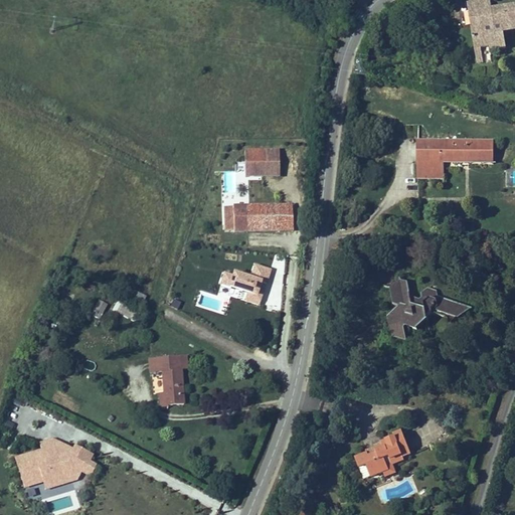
[(467,0),(478,65),(485,64),(483,51),(506,47),(504,33),(514,30),(514,3),(492,8),(490,0),(467,0)]
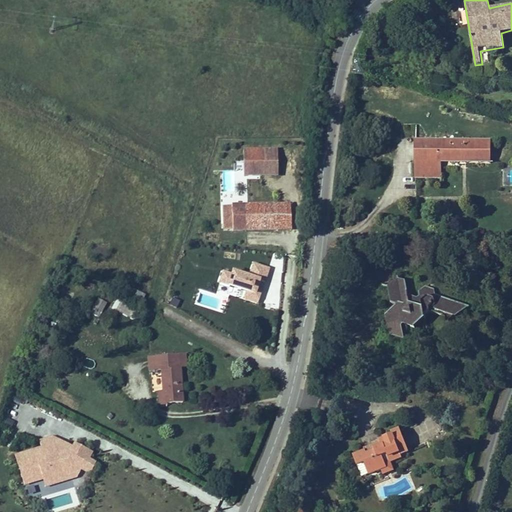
[(491,164),(492,142),(418,139),(416,174),(441,175),(441,162),(491,164)]
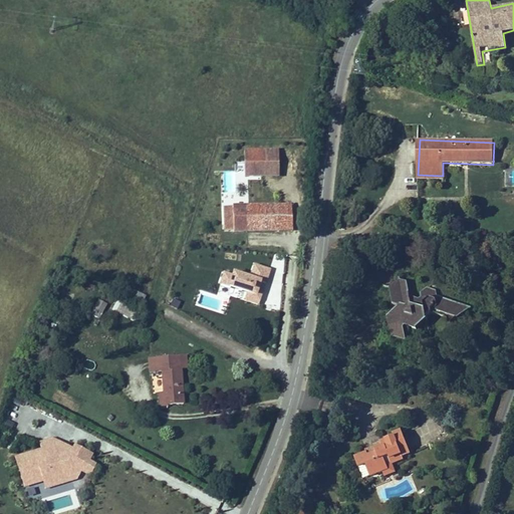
[(278,151),(244,151),(244,178),(278,178),(278,151)]
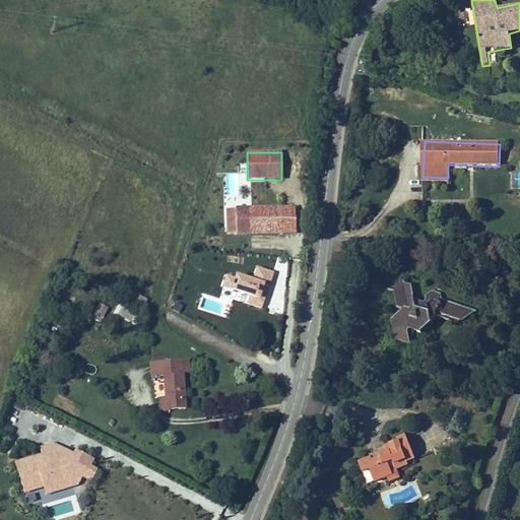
[(235,211),(225,211),(226,235),(236,235),(236,236),(295,236),(295,206),(235,207),(235,211)]
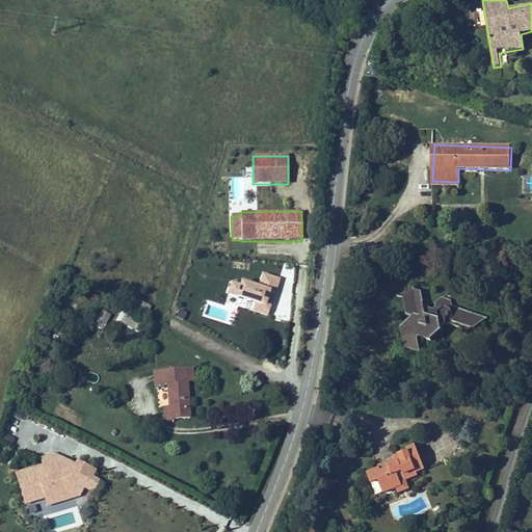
[(248,309),(269,315),(274,294),(276,295),(281,276),(262,271),(259,284),(231,276),(227,292),(250,298),(248,309)]
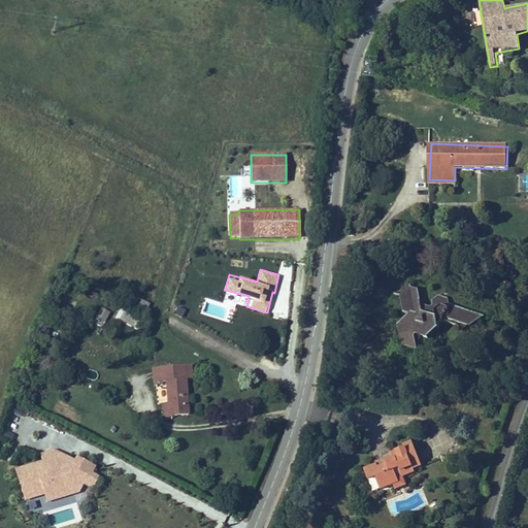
[(481,322),(453,311),(451,303),(441,302),(436,306),(439,316),(426,314),(421,294),(414,292),(403,299),(407,315),(418,320),(404,331),(408,349),(417,351),(414,333),(429,341),(443,329),(439,327),(442,323),(462,330),(464,336),(481,322)]
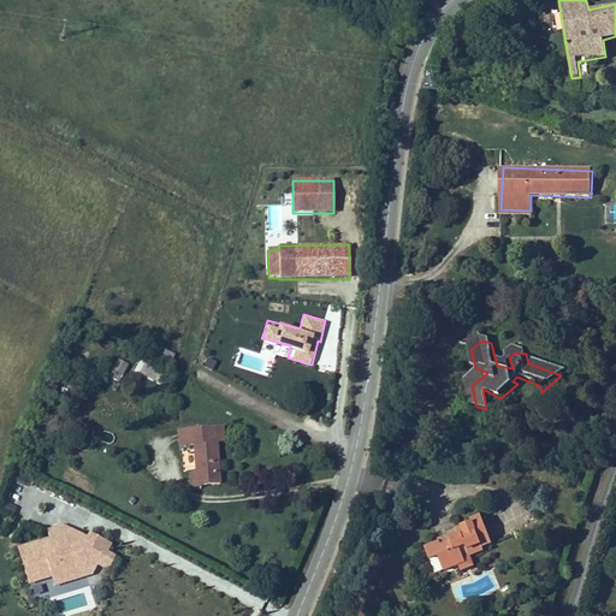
[(172,362),(176,353),(158,345),(154,354),(172,362)]
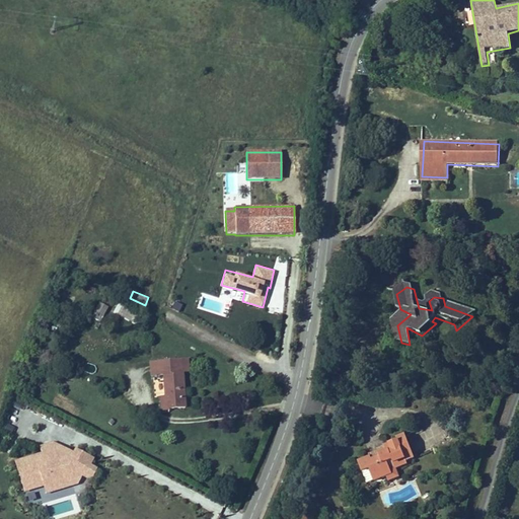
[(100,322),(108,306),(99,301),(91,317),(100,322)]
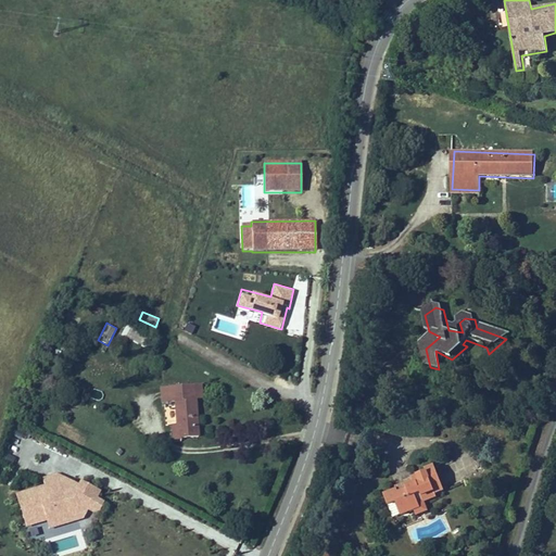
[(138,340),(141,330),(124,325),(121,333),(138,340)]
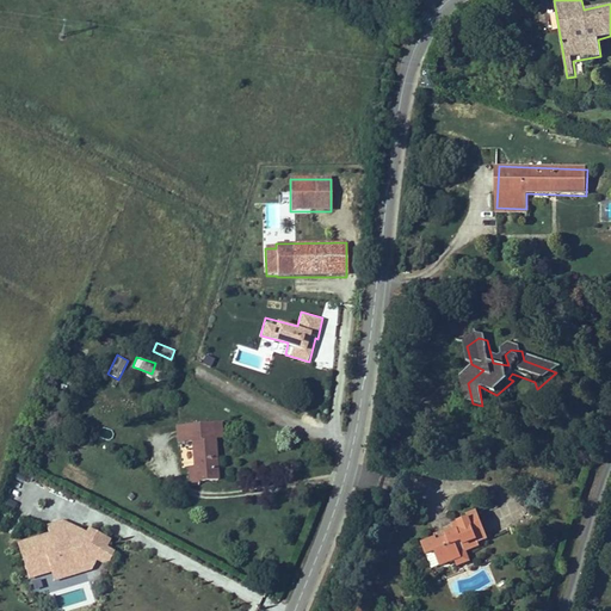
[(211,494),(234,493),(232,454),(232,434),(191,437),(192,455),(208,455),(209,477),(209,481),(211,480),(211,494)]
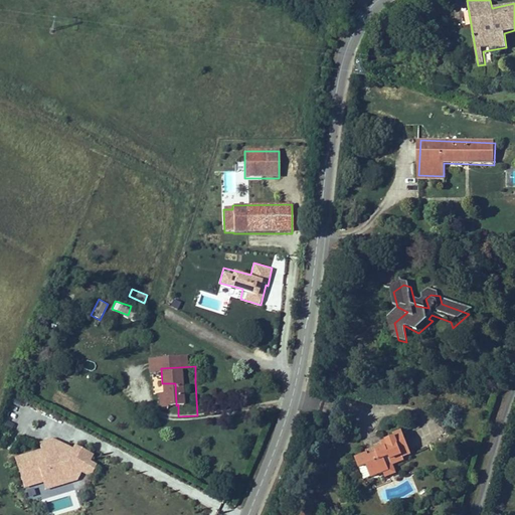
[(11,396),(10,401),(21,404),(22,398),(11,396)]
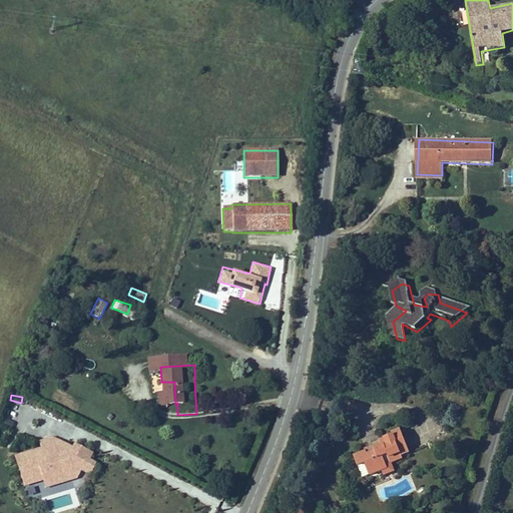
[(372,478),(382,474),(384,479),(394,475),(392,467),(403,463),(401,458),(408,456),(401,435),(394,437),(395,440),(380,445),(381,448),(363,454),(364,458),(356,461),(361,474),(369,471),(372,478)]
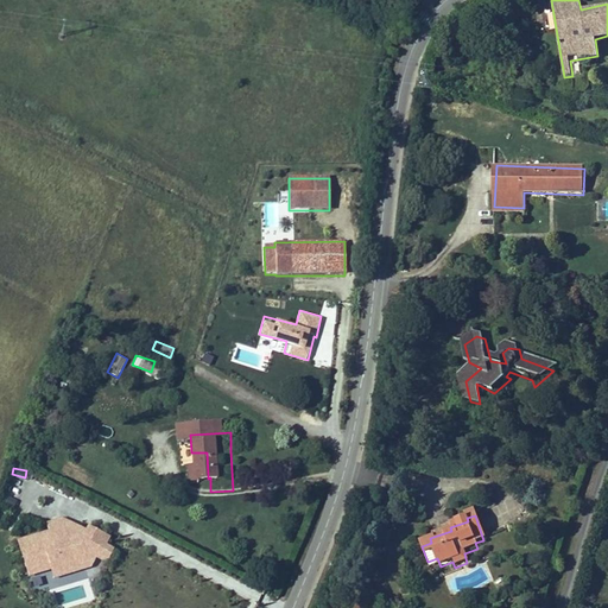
[(43,533),(19,540),(25,564),(37,561),(39,571),(51,569),(83,561),(86,557),(92,561),(95,555),(101,558),(107,556),(105,549),(112,546),(109,538),(89,527),(83,538),(76,534),(80,529),(62,519),(46,524),(51,537),(44,538),(43,533)]
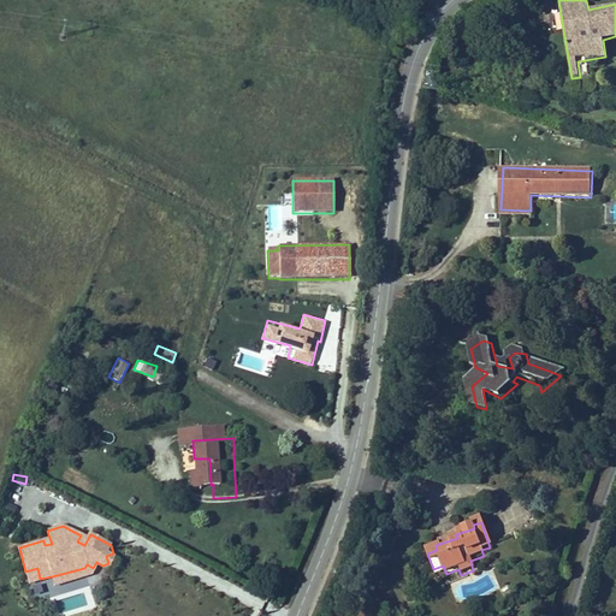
[(84,568),(52,576),(54,585),(90,575),(93,568),(87,564),(84,568)]
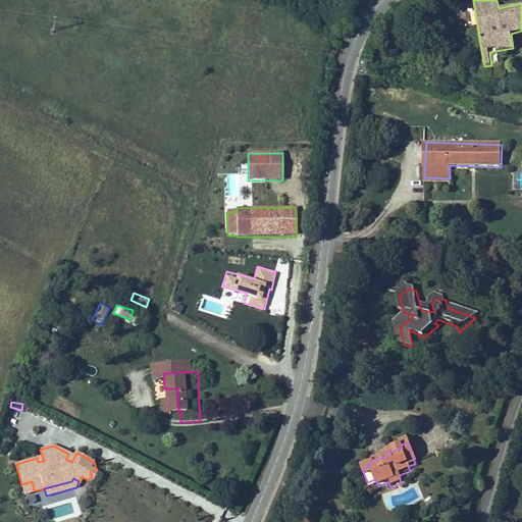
[(375,479),(367,482),(369,489),(378,486),(375,479)]
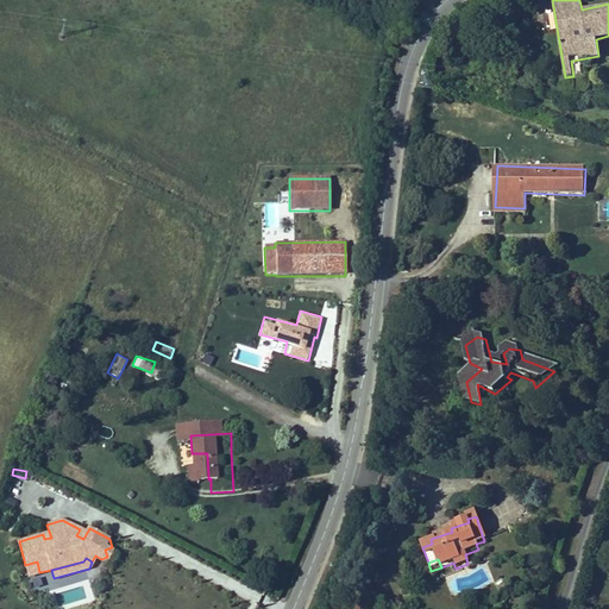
[(37,562),(25,565),(29,576),(39,572),(37,562)]
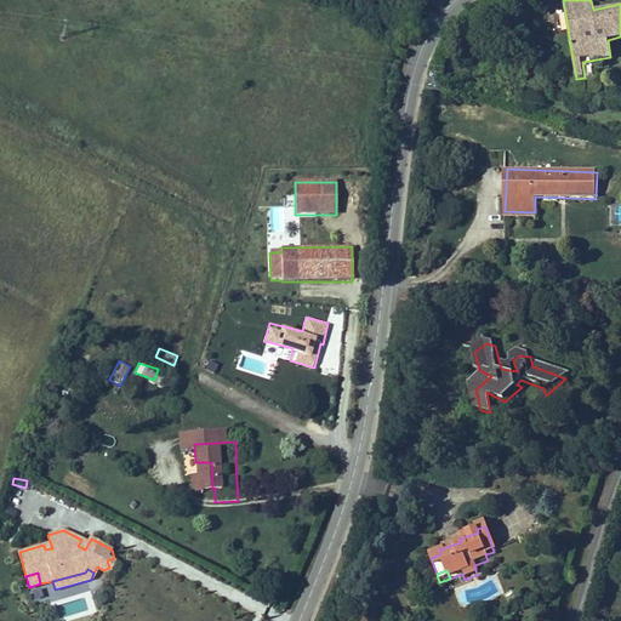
All buildings are outlined.
